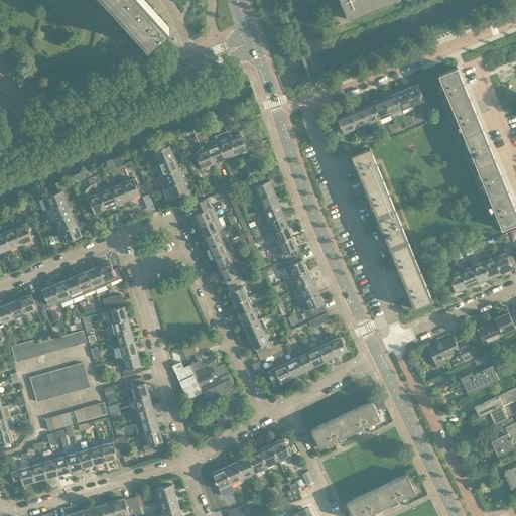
[(169,28),(143,0),(105,0),(148,47),(169,28)]
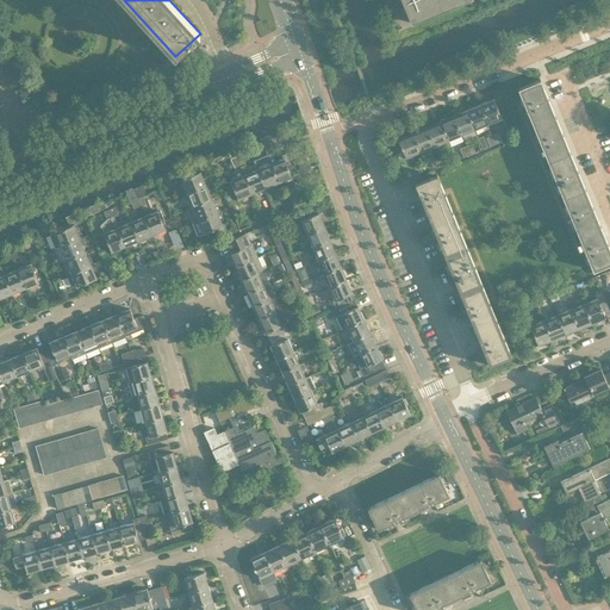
[(400,0),(410,24),(450,7),(450,8),(471,0),(400,0)]
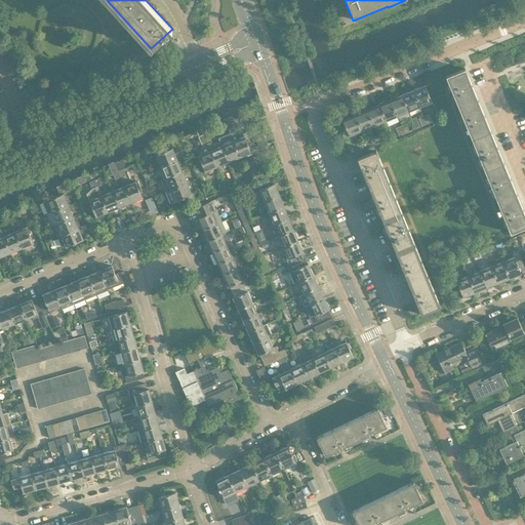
[(446,76),(458,108),(478,99),(465,69),(446,76)]
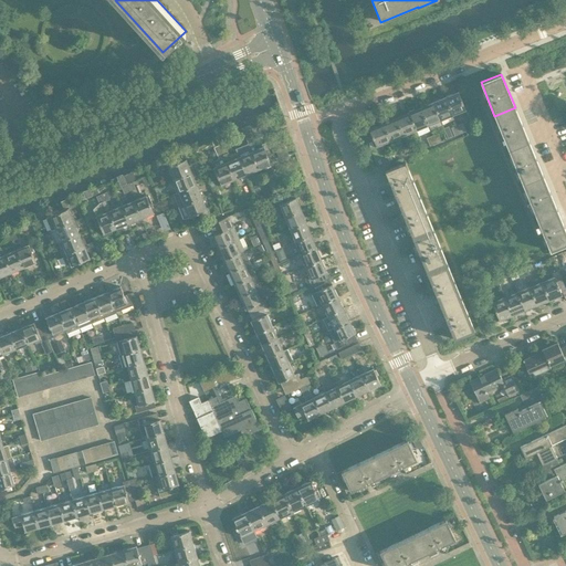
[(446,96),(453,116),(465,111),(458,92),(446,96)]
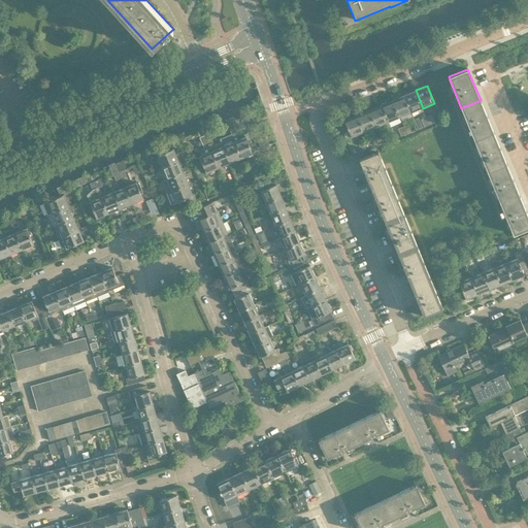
[(416,90),(404,95),(411,112),(423,108),(416,90)]
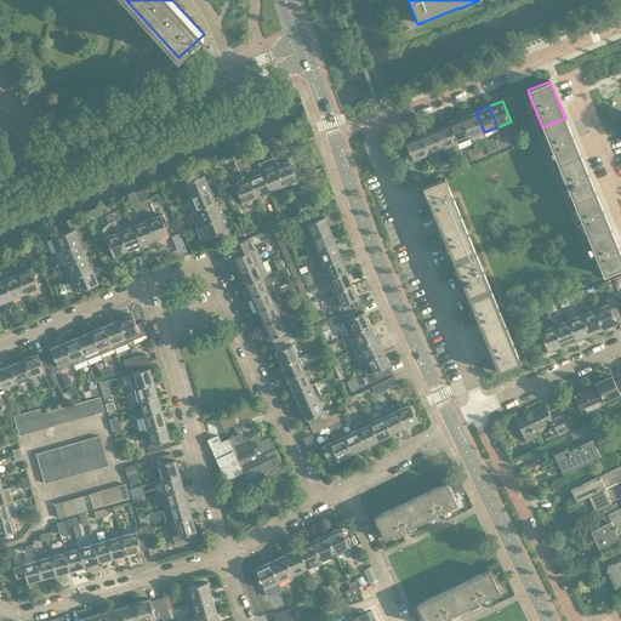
[(484,132),(476,112),(461,118),(471,138),(484,132)]
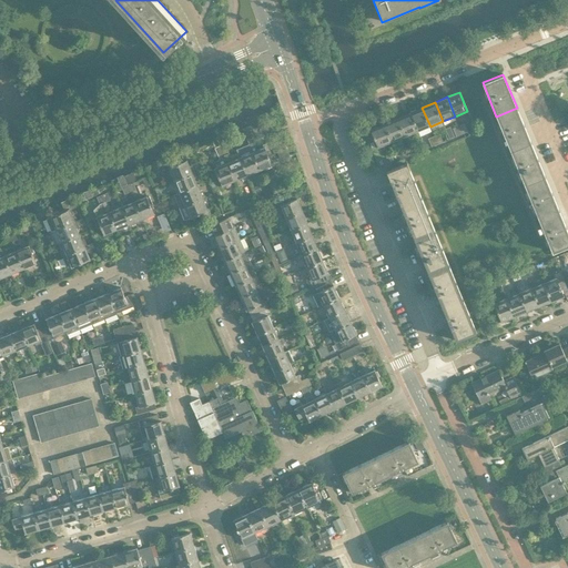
[(422,108),(409,112),(417,131),(430,127),(422,108)]
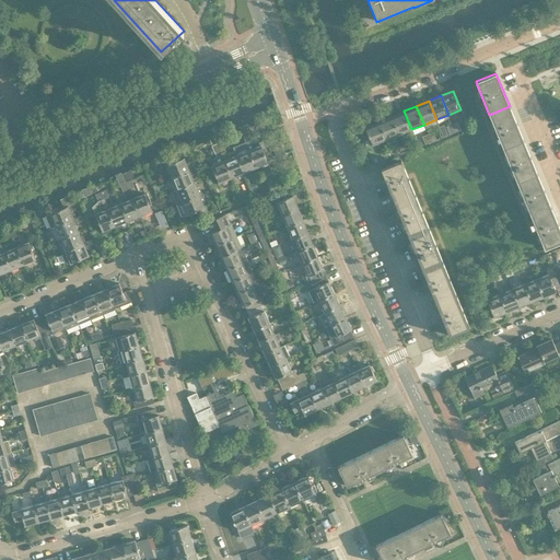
[(503,148),(523,140),(510,106),(489,115),(503,148)]
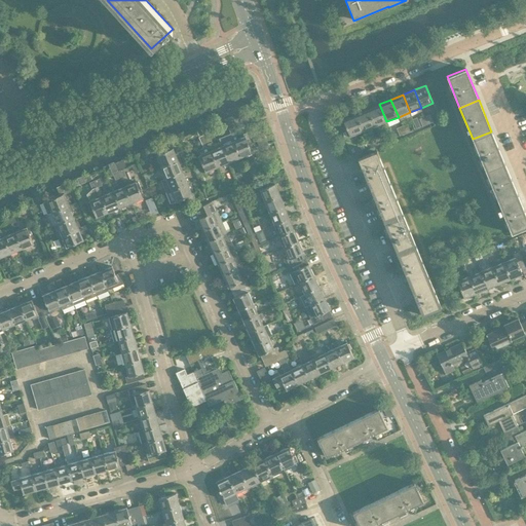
[(386,121),(379,104),(368,109),(375,126),(386,121)]
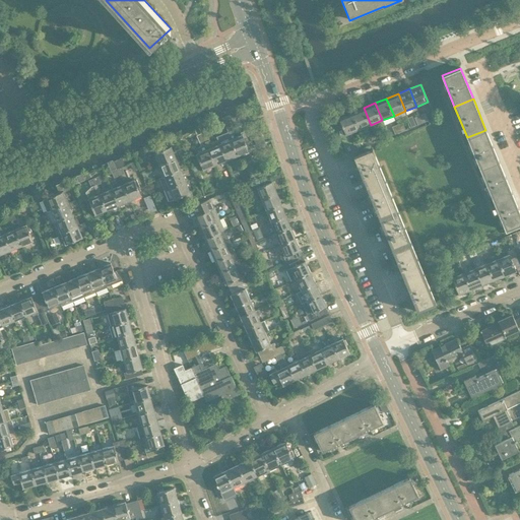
[(364,108),(352,112),(360,130),(371,125),(364,108)]
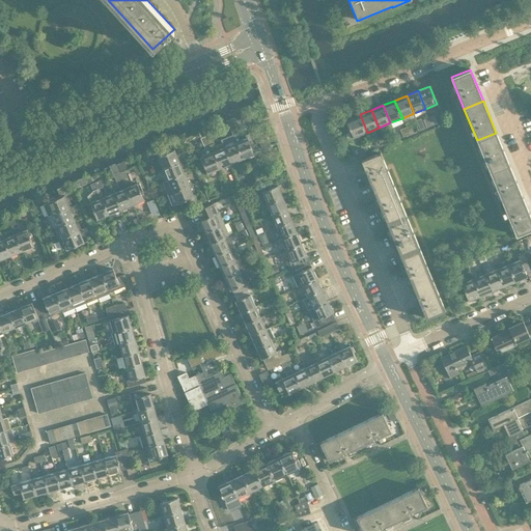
[(356,137),(367,133),(360,114),(342,121),(345,128),(342,129),(355,157),(374,149),(370,141),(360,146),(356,137)]
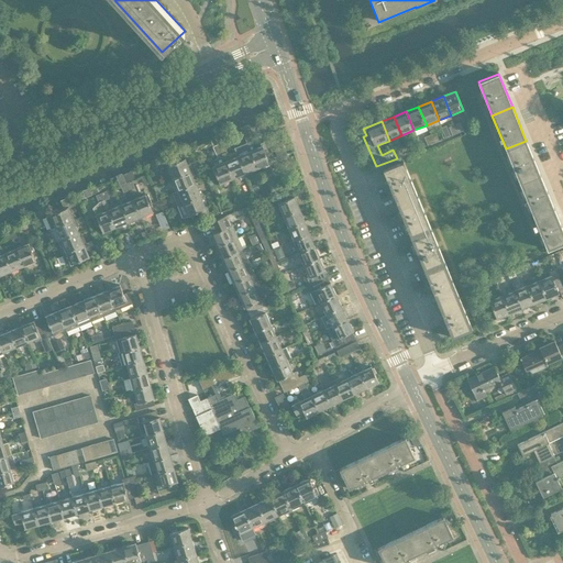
[(460,122),(454,125),(457,133),(463,131),(460,122)]
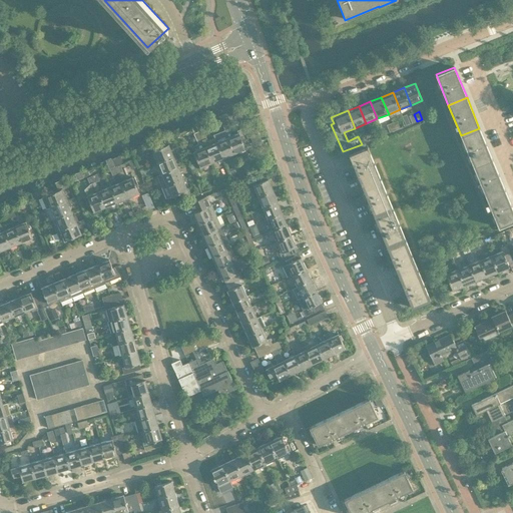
[(224,115),(219,118),(220,120),(224,130),(234,154),(245,149),(242,141),(248,139),(243,128),(236,130),(237,133),(232,135),(229,129),(227,124),(230,123),(228,119),(227,114),(224,115)]
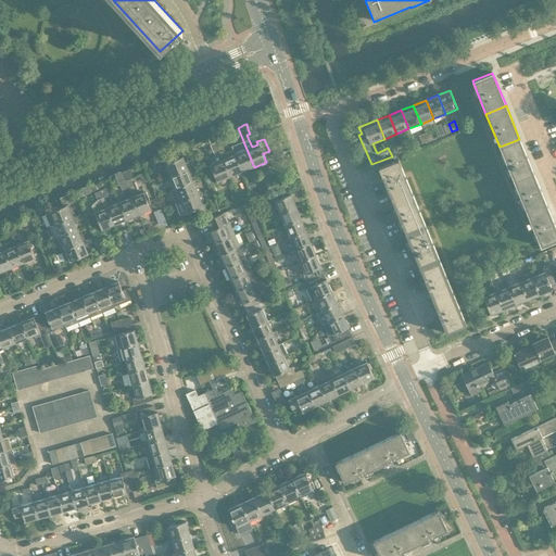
[(430,131),(425,134),(428,141),(433,139),(430,131)]
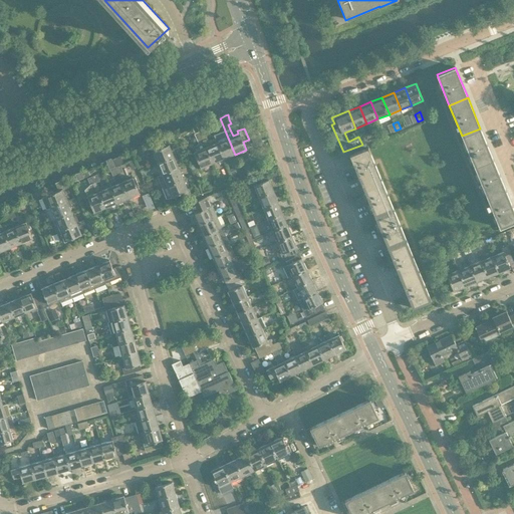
[(396,131),(393,123),(388,125),(391,133),(396,131)]
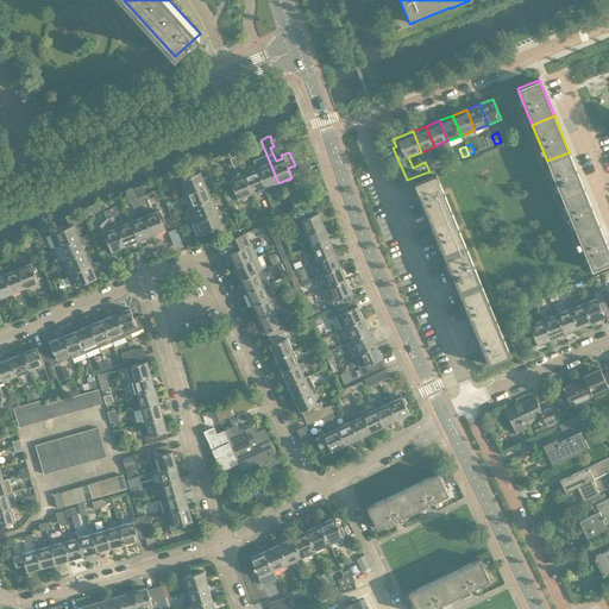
[(305,156),(301,157),(297,149),(295,150),(294,152),(302,174),(311,170),(305,156)]
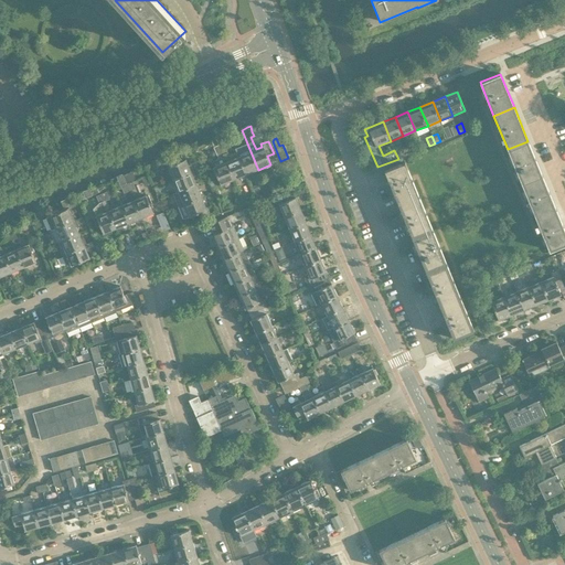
[(521,183),(542,174),(528,141),(508,149),(521,183)]
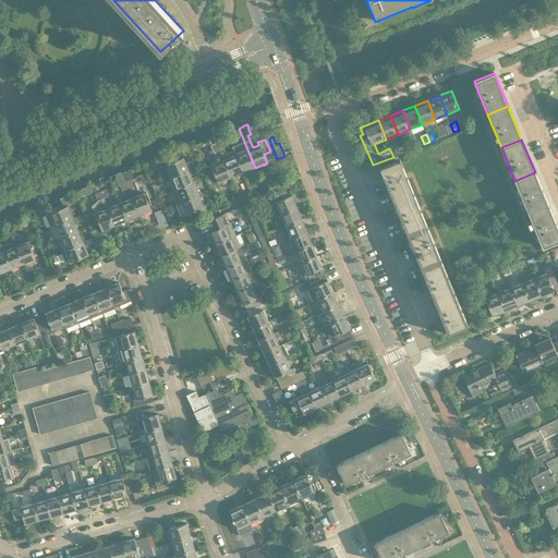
[(244,142),(232,147),(233,150),(243,172),(255,168),(244,142)]
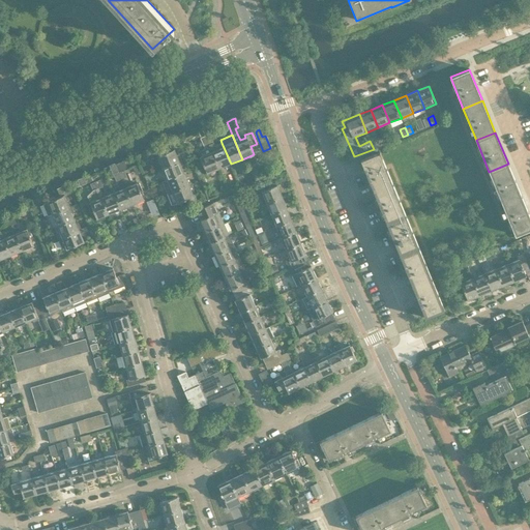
[(381,137),(384,144),(390,142),(387,135),(381,137)]
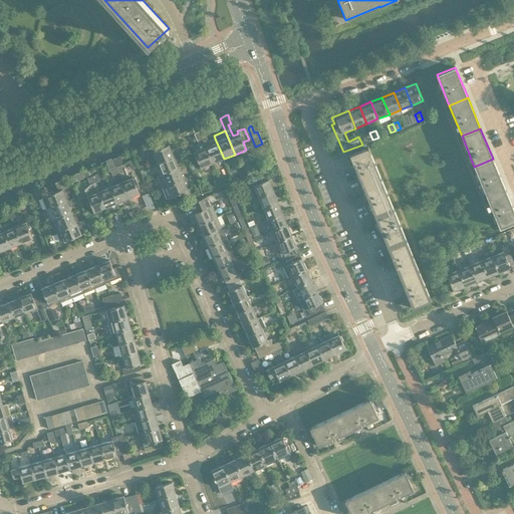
[(369,133),(358,137),(362,145),(372,140),(369,133)]
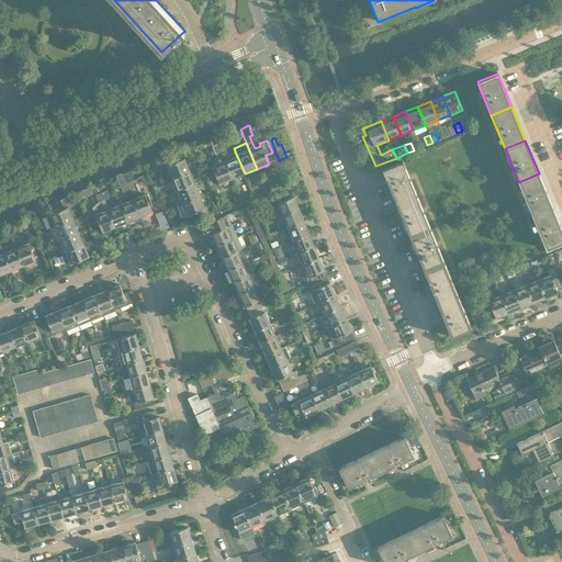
[(225,149),(221,152),(222,154),(232,179),(245,173),(235,152),(228,155),(227,152),(226,152),(225,149)]
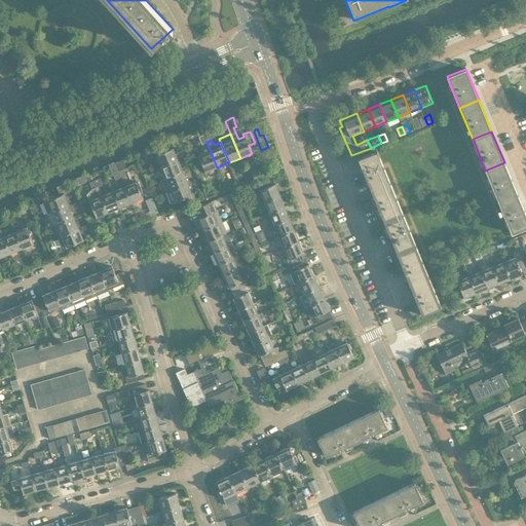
[(203,148),(196,151),(198,156),(197,157),(200,164),(201,163),(205,173),(217,167),(208,144),(207,142),(201,144),(203,148)]
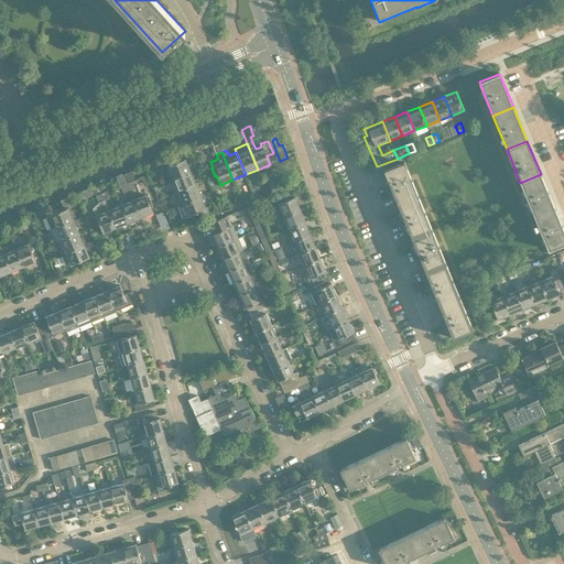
[(167,166),(172,180),(193,171),(192,166),(190,167),(185,159),(176,163),(175,161),(167,164),(169,166),(167,166)]
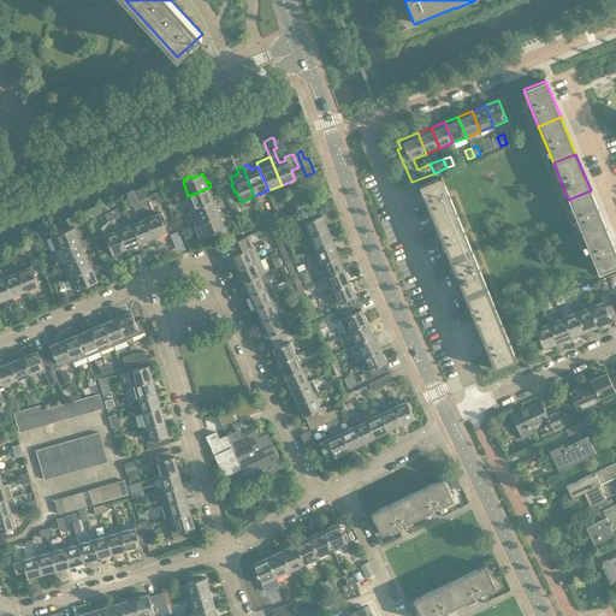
[(419,185),(434,223),(456,213),(442,177),(419,185)]
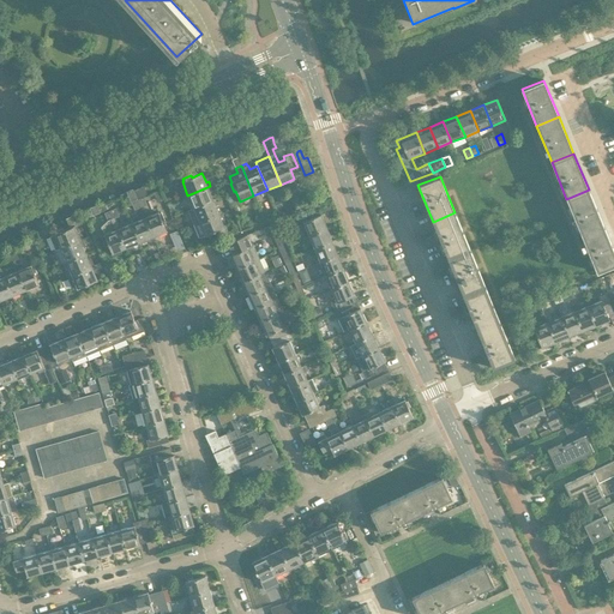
[(193,209),(214,200),(210,191),(212,191),(210,186),(187,196),(193,209)]
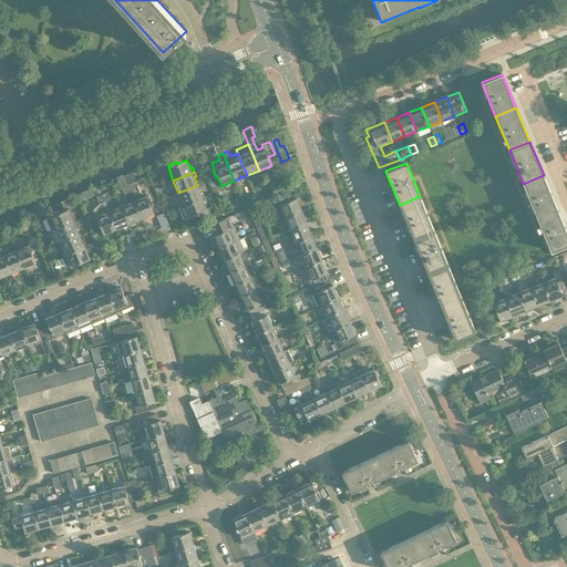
[(133,173),(123,177),(126,185),(130,192),(134,189),(132,183),(136,181),(133,173)]
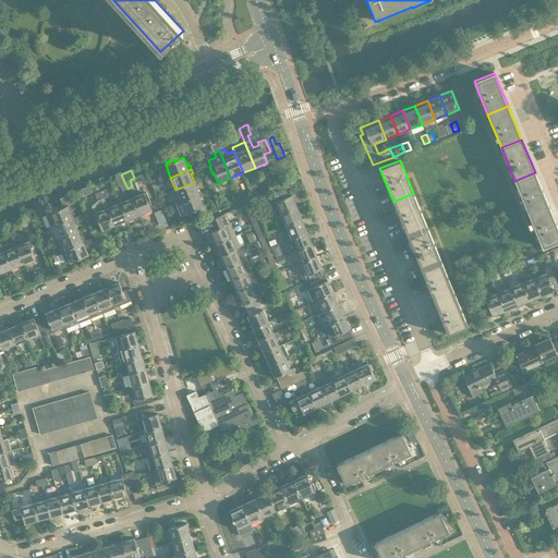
[(529,214),(548,206),(535,172),(514,181),(529,214)]
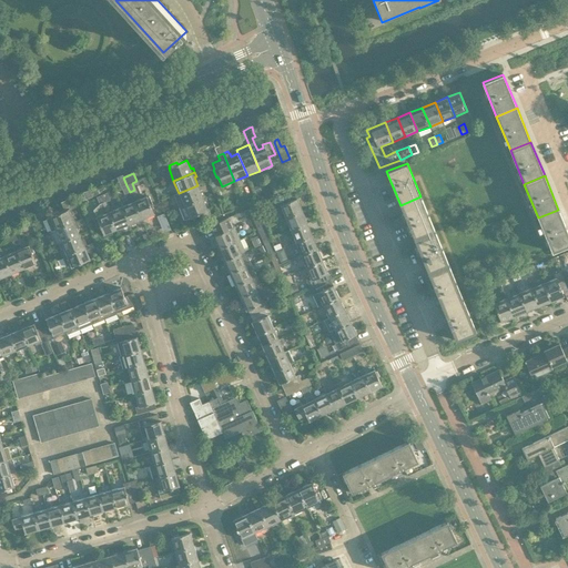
[(179,193),(174,195),(179,208),(184,205),(205,196),(203,192),(201,193),(198,185),(179,193)]
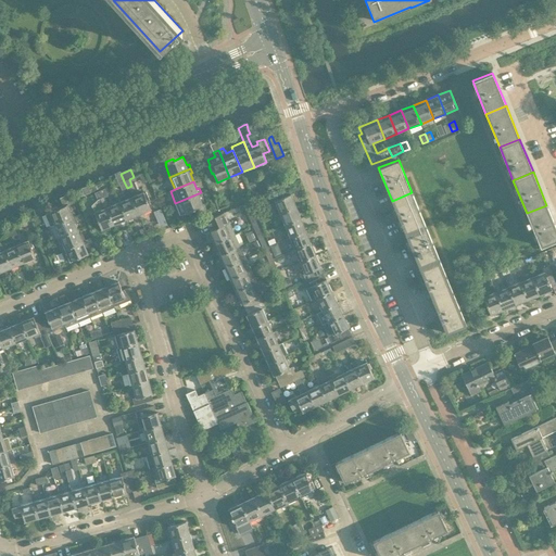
[(275,215),(279,214),(297,206),(291,194),(288,196),(286,190),(267,198),(275,215)]
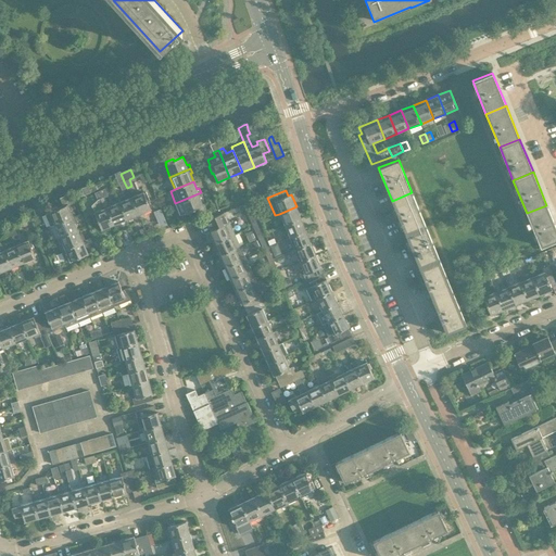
[(103,198),(100,191),(96,193),(98,200),(91,206),(96,215),(93,215),(96,222),(98,222),(102,230),(114,225),(106,207),(103,198)]
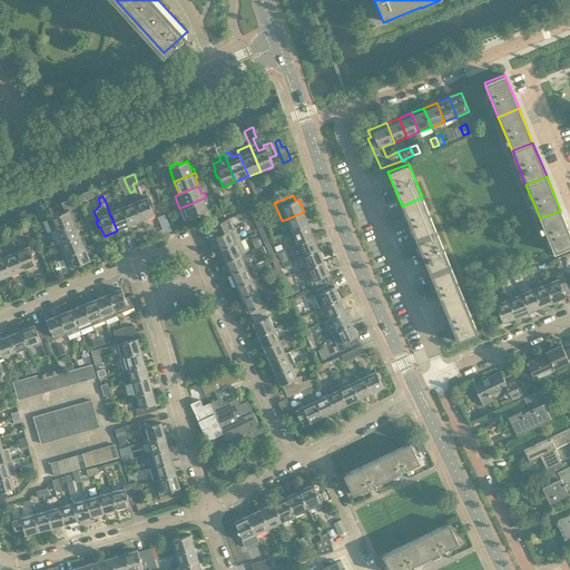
[(134,203),(141,220),(155,215),(150,206),(153,205),(149,197),(147,198),(147,197),(134,203)]
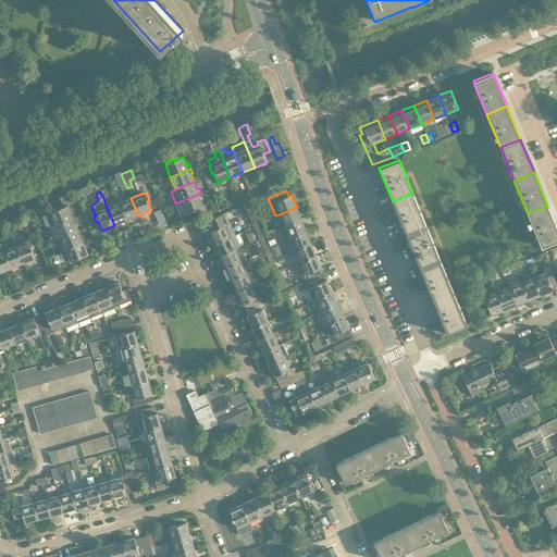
[(181,201),(175,203),(181,215),(185,213),(186,213),(187,215),(195,212),(194,210),(203,206),(200,198),(202,197),(201,193),(181,201)]
